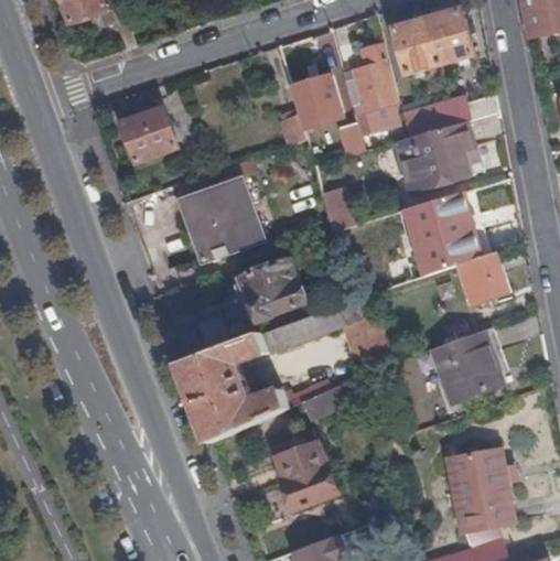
[(107,10),(103,0),(62,0),(72,23),(107,10)]
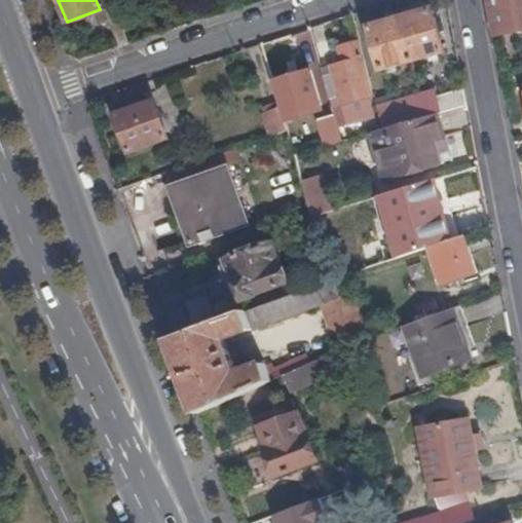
[(521,29),(521,0),(487,0),(494,35),(521,29)]
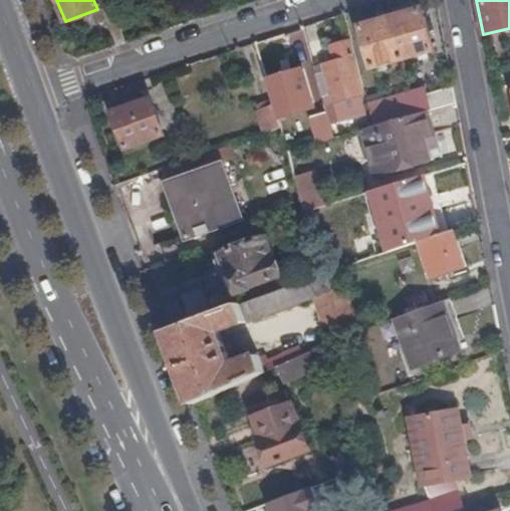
[(420,8),(390,16),(401,59),(432,50),(420,8)]
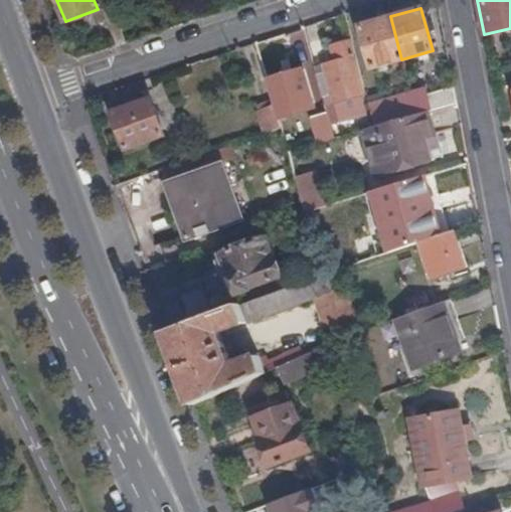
[(401,59),(390,16),(359,25),(370,67),(401,59)]
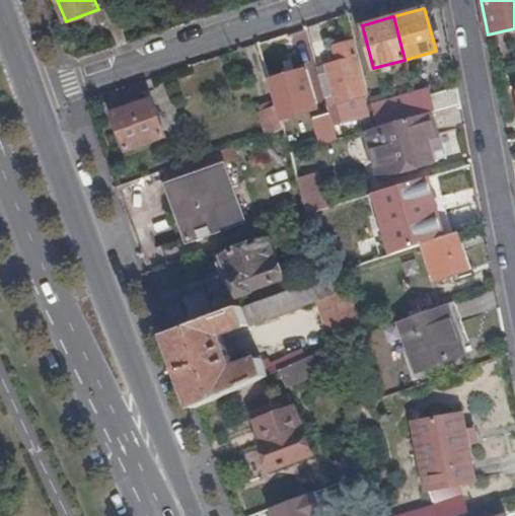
[(327,73),(319,75),(324,96),(335,94),(337,102),(368,93),(358,58),(357,58),(352,41),(335,47),(339,63),(326,67),(327,73)]
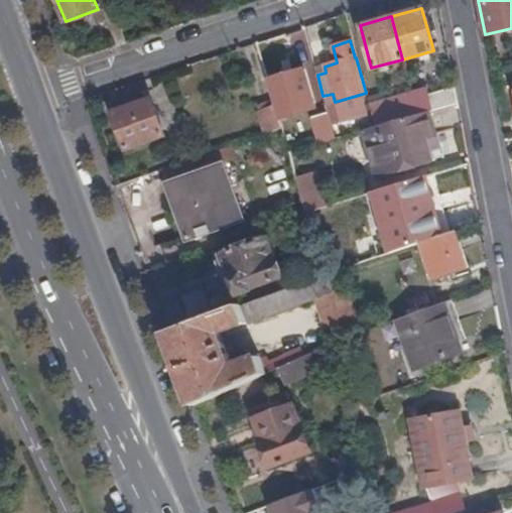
[(266,80),(274,106),(278,118),(313,106),(302,69),(266,80)]
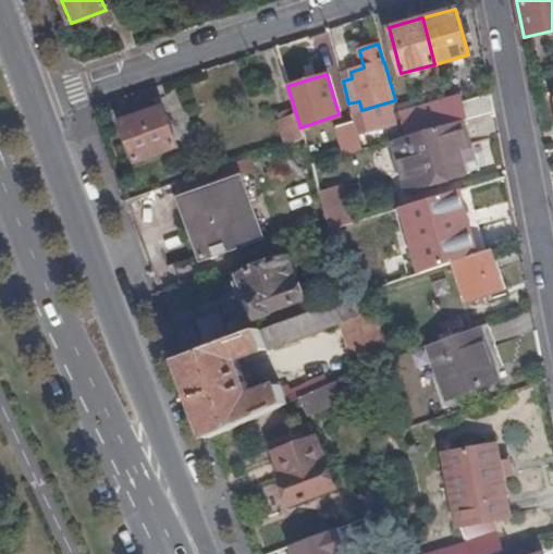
[(493,112),(490,94),(462,102),(459,94),(443,98),(451,123),(462,120),(493,112)]
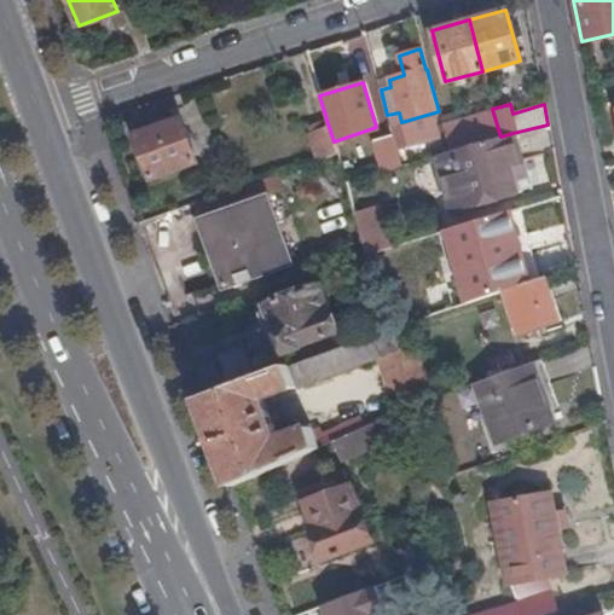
[(492,109),(441,123),(450,151),(500,137),(492,109)]
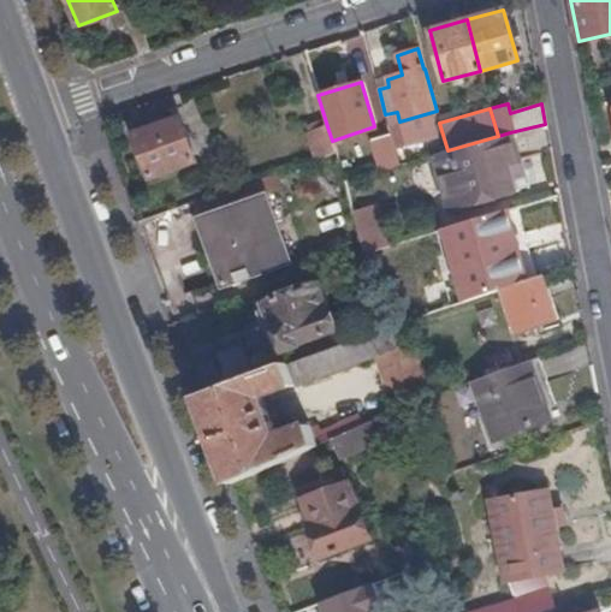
[(196,159),(181,114),(134,131),(150,176),(196,159)]
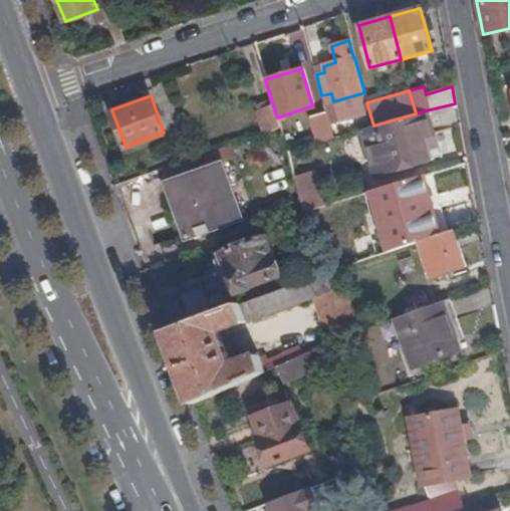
[(256,110),(262,132),(279,125),(277,117),(273,105),(256,110)]
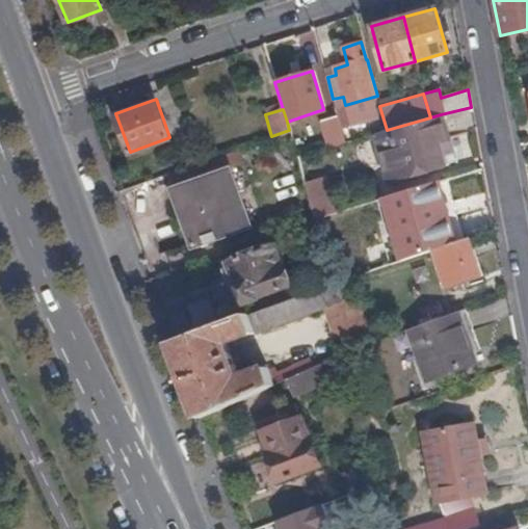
[(320,120),(328,147),(346,141),(338,114),(320,120)]
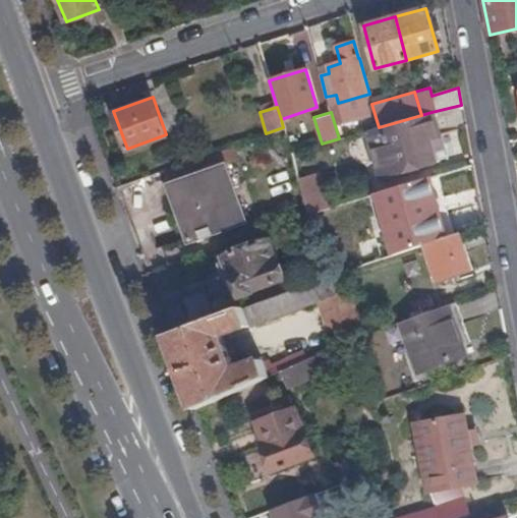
[(379,127),(368,130),(382,177),(436,162),(429,138),(439,135),(432,112),(421,115),(379,127)]
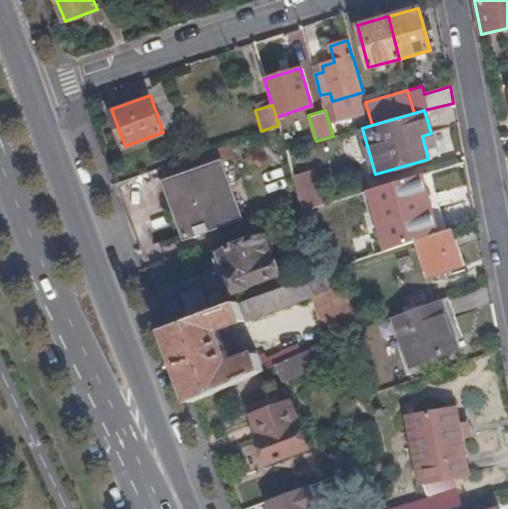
[(241,217),(221,161),(165,180),(185,237),(241,217)]
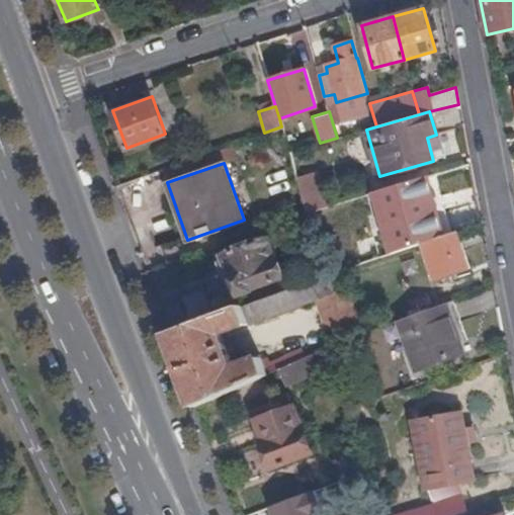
[(372,191),(392,253),(423,243),(444,236),(426,175),(372,191)]
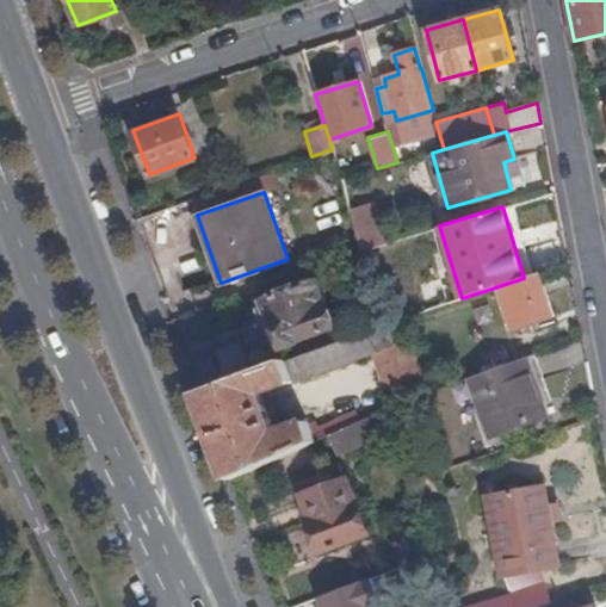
[(356,228),(362,249),(388,241),(382,220),(356,228)]
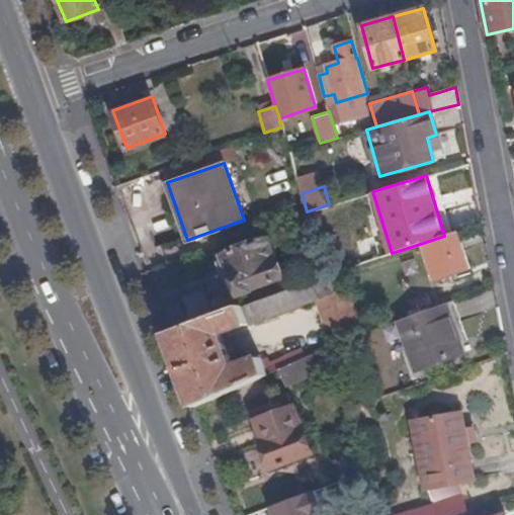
[(444,236),(423,243),(435,278),(468,266),(457,231),(444,236)]
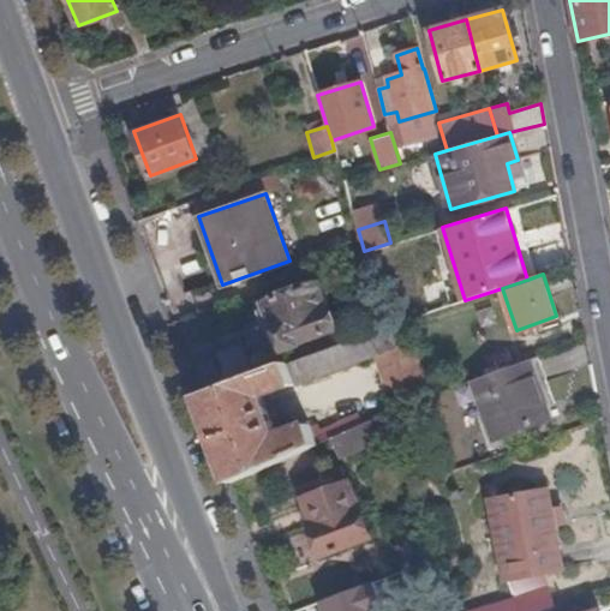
[(335,330),(318,282),(262,301),(263,306),(262,307),(259,313),(264,324),(268,327),(270,325),(279,351),(335,330)]
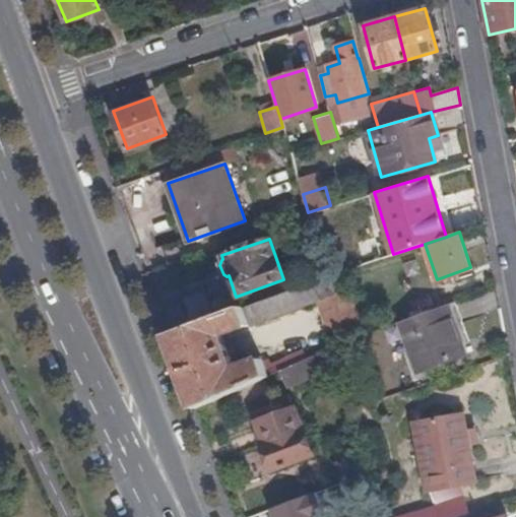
[(332,345),(364,334),(343,269),(313,280),(318,299),(332,345)]
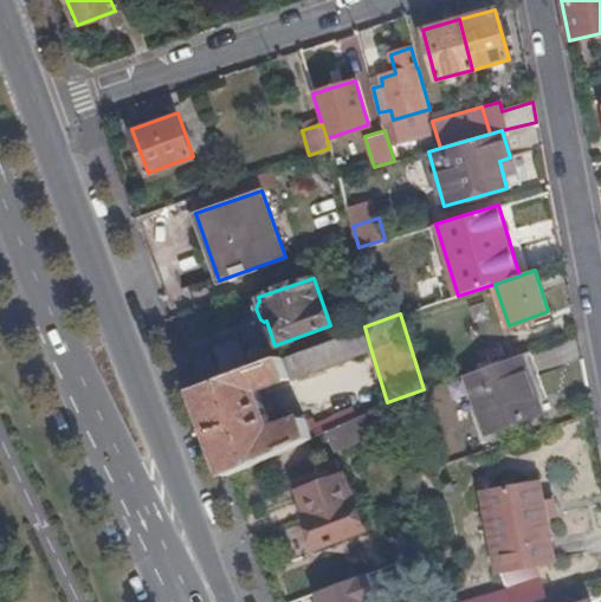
[(196,389),(228,474),(311,437),(304,418),(272,428),(265,413),(271,409),(269,403),(263,406),(258,392),(370,348),(364,327),(251,369),(219,381),(196,389)]
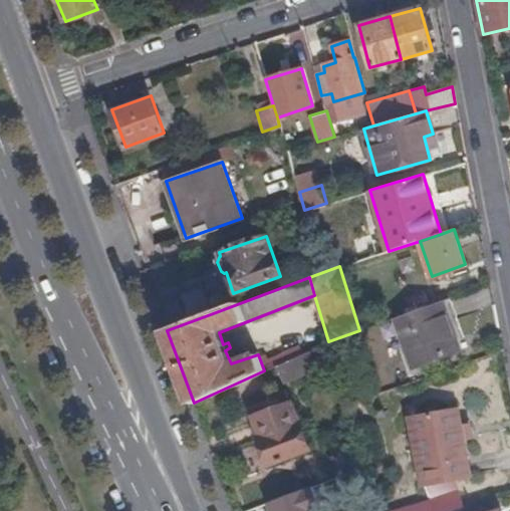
[(175,294),(186,323),(213,313),(203,284),(175,294)]
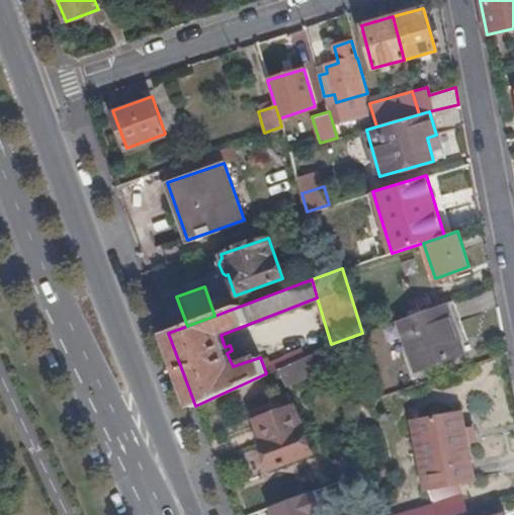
[(462,353),(446,303),(399,320),(416,370),(462,353)]
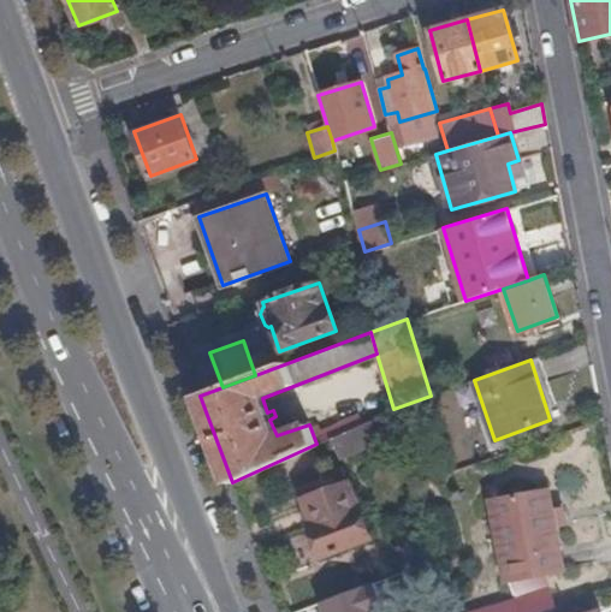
[(337,455),(389,434),(379,411),(327,432),(337,455)]
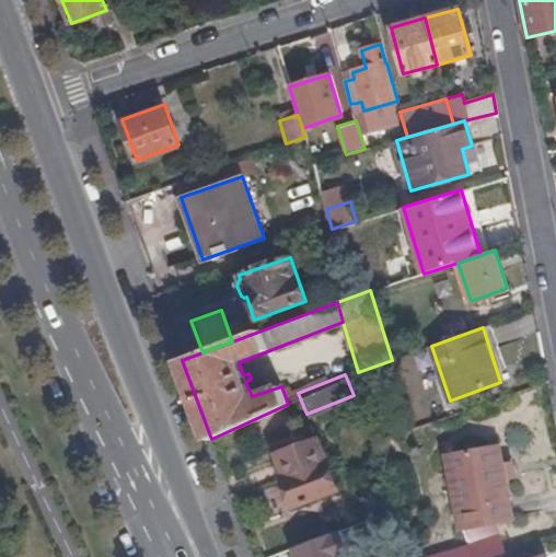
[(316,438),(277,453),(286,478),(282,479),(293,507),(336,489),(316,438)]
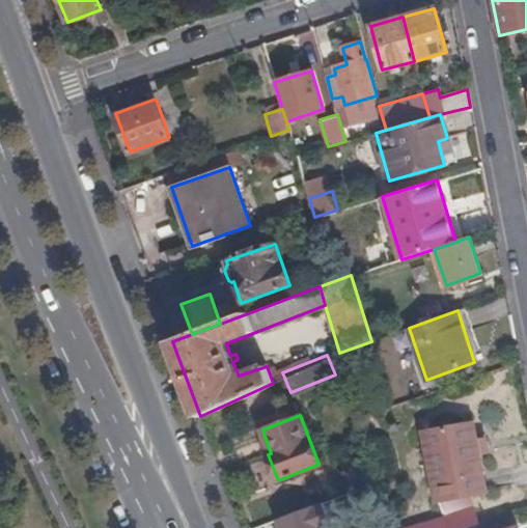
[(476,452),(474,439),(472,421),(423,431),(436,500),(466,495),(484,492),(476,452)]
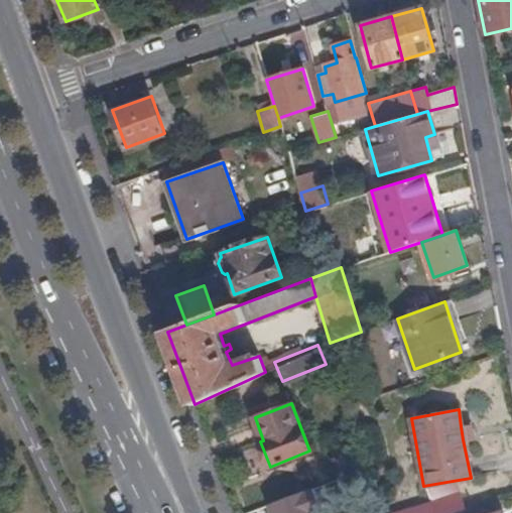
[(471,425),(461,426),(463,439),(473,437),(471,425)]
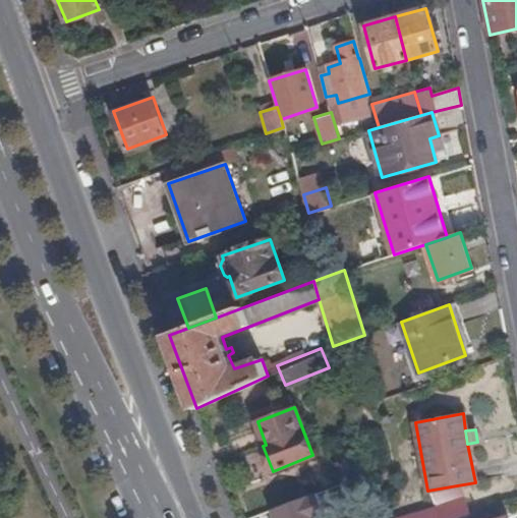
[(435,507),(438,517),(464,517),(467,517),(457,485),(427,491),(433,507),(435,507)]
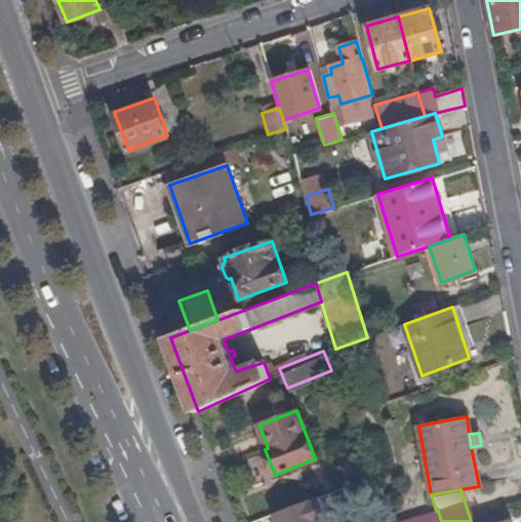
[(441,521),(438,511),(436,511),(404,521),(441,521)]
